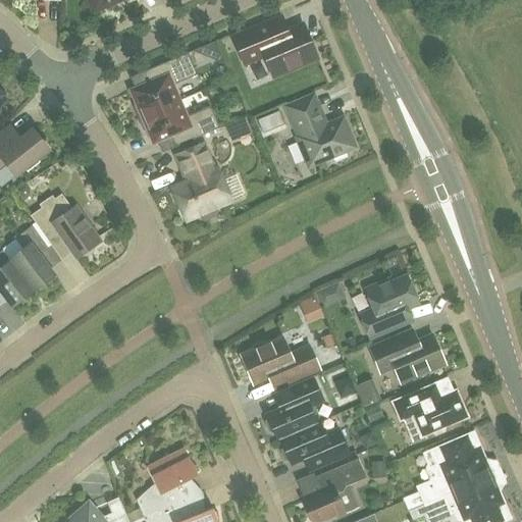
[(87,0),(93,12),(113,4),(112,0),(87,0)]
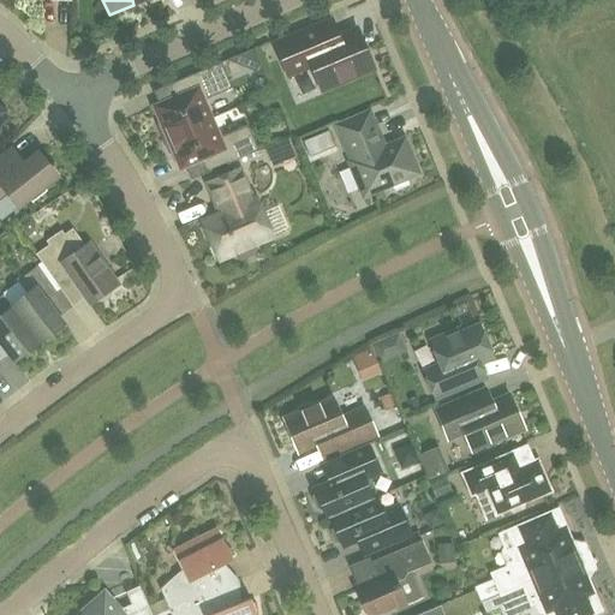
[(320,89),(372,69),(358,30),(339,37),(332,21),(275,43),(287,75),(310,65),(320,89)]
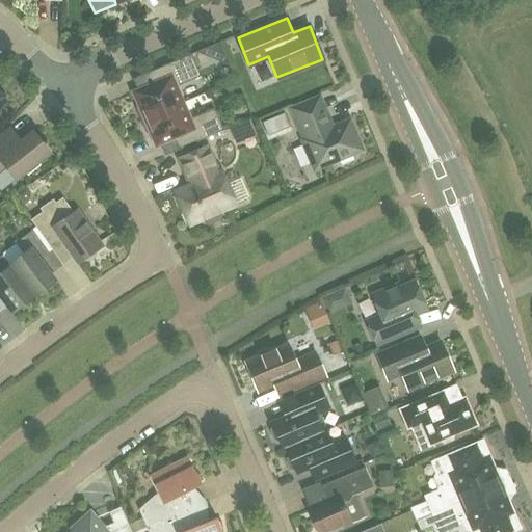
[(210,47),(206,56),(231,65),(220,42),(210,47)]
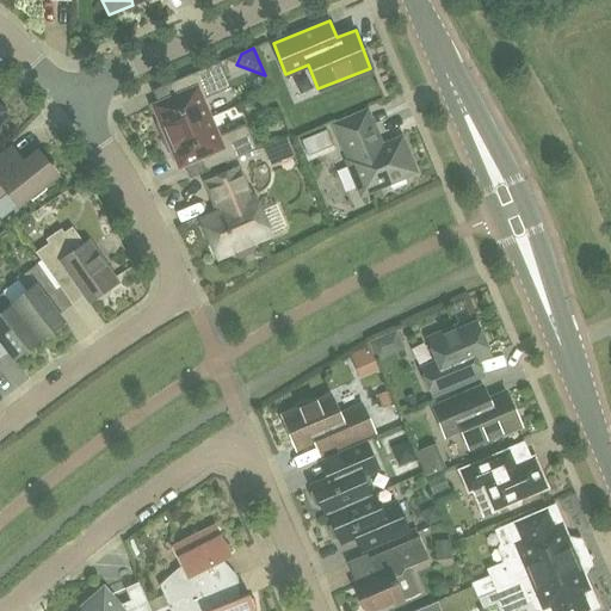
[(173,98),(153,106),(159,119),(156,127),(162,139),(210,118),(202,100),(230,88),(220,62),(167,85),(173,98)]
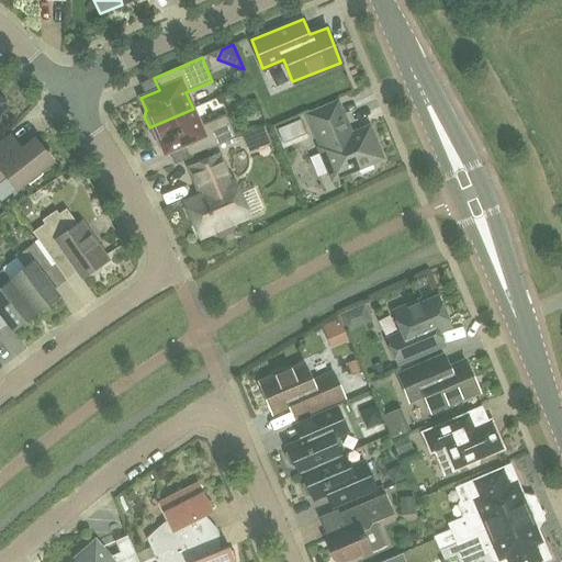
[(321,149),(333,179),(358,169),(359,171),(373,166),(372,163),(382,159),(369,128),(350,136),(337,103),(308,115),(323,148),(321,149)]
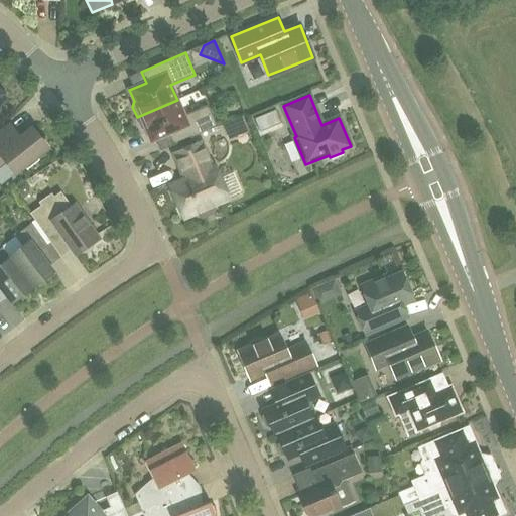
[(177,100),(137,117),(141,128),(146,130),(151,142),(168,135),(173,146),(218,127),(209,105),(184,116),(177,100)]
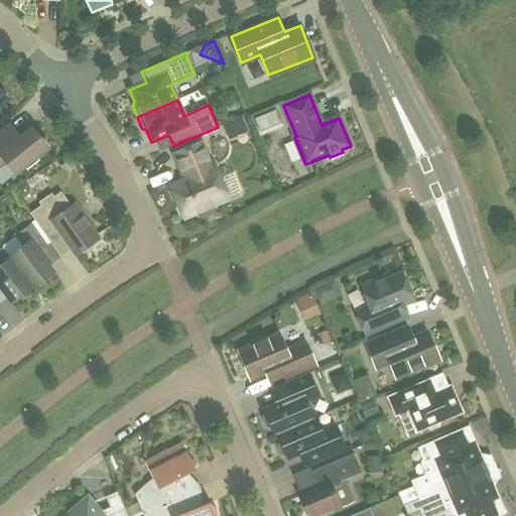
[(255,119),(261,132),(281,123),(276,110),(255,119)]
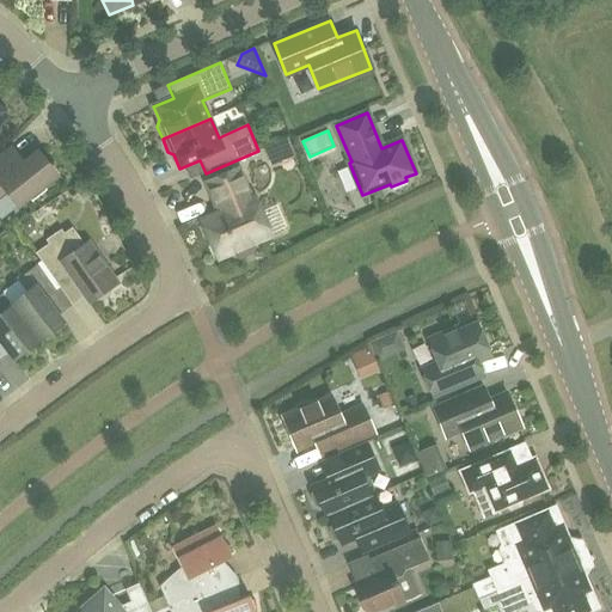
[(291,136),(265,148),(271,161),(298,150),(291,136)]
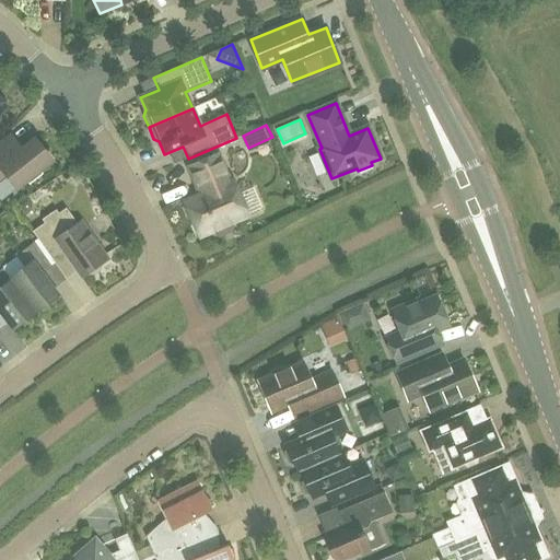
[(3,141),(0,143),(0,179),(6,175),(16,189),(27,181),(30,183),(42,174),(39,172),(53,161),(35,139),(14,155),(3,141)]
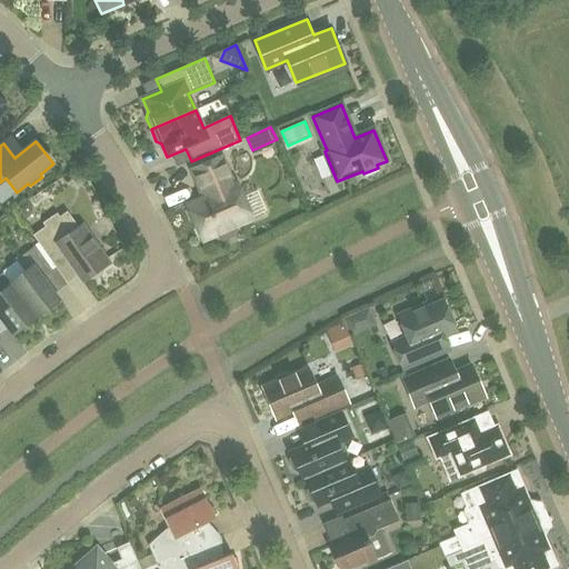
[(188,206),(203,240),(217,235),(219,238),(223,240),(236,236),(237,231),(236,227),(252,219),(237,185),(233,186),(221,157),(192,170),(205,199),(188,206)]
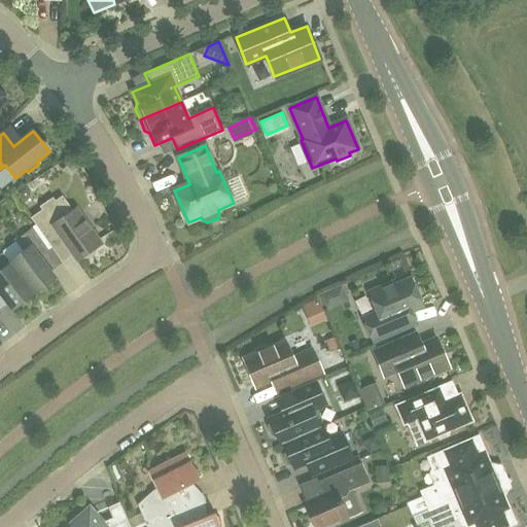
[(240,175),(229,179),(236,199),(247,195),(240,175)]
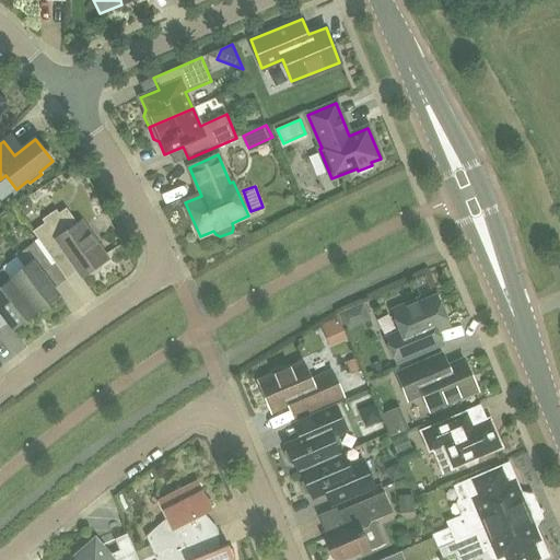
[(28,199),(19,206),(26,214),(32,210),(33,205),(28,199)]
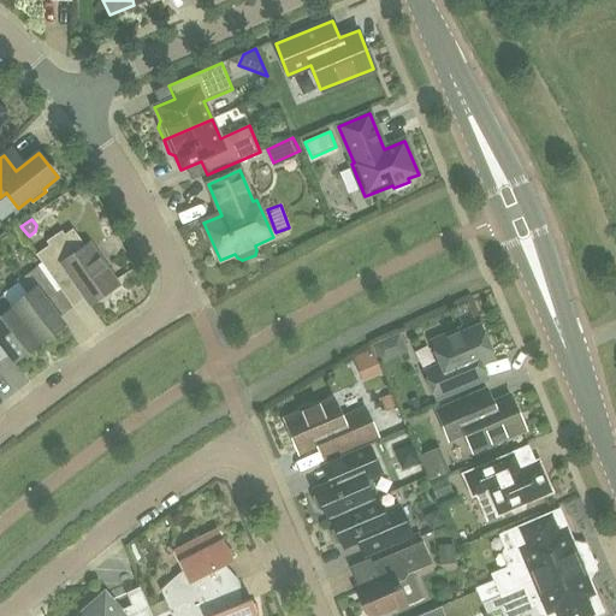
[(49,246),(36,255),(58,285),(70,276),(90,304),(95,301),(100,302),(107,297),(108,292),(118,285),(89,244),(86,247),(72,229),(65,235),(61,231),(47,242),(49,246)]
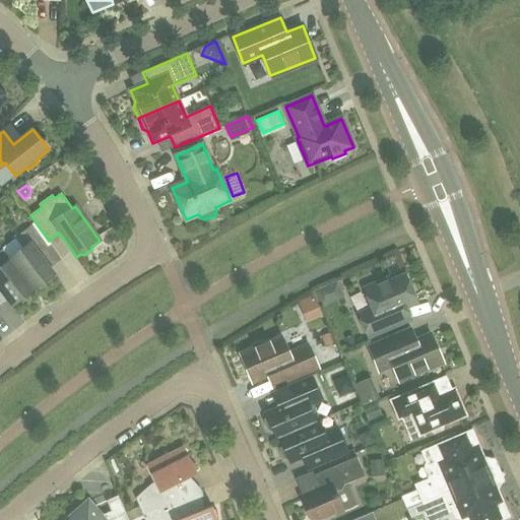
[(15,238),(22,248),(9,259),(34,290),(55,274),(39,254),(48,247),(33,224),(15,238)]
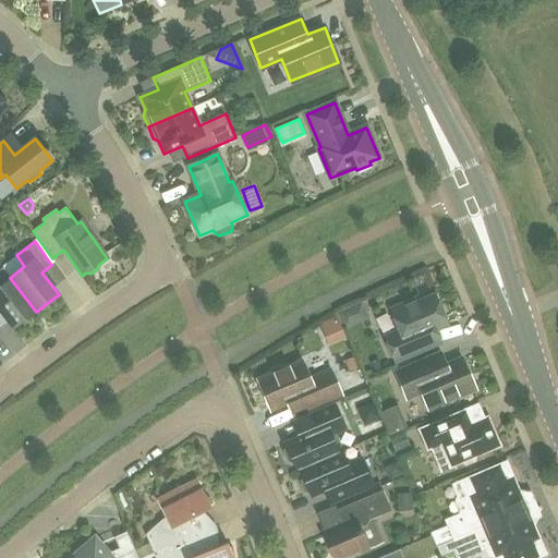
[(0,311),(13,329),(36,312),(10,278),(10,279),(0,287),(0,311)]
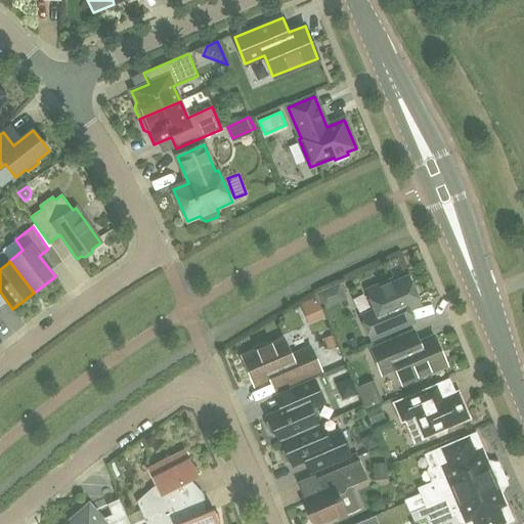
[(392,280),(367,291),(376,311),(361,317),(372,340),(415,321),(408,309),(420,304),(408,277),(393,284),(392,280)]
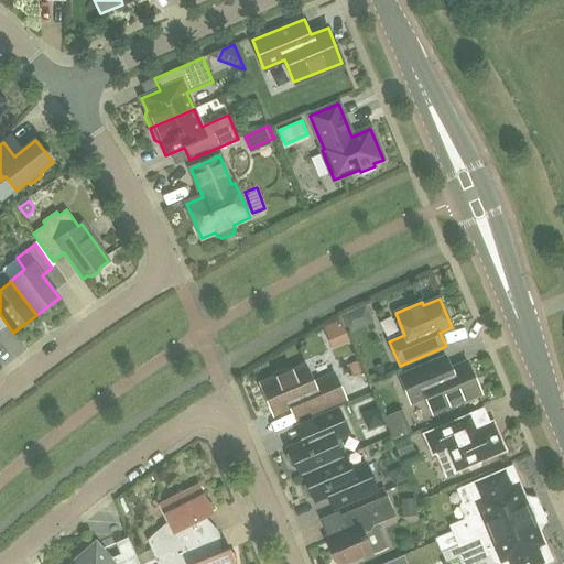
[(349,312),(339,316),(340,320),(347,335),(357,331),(349,312)]
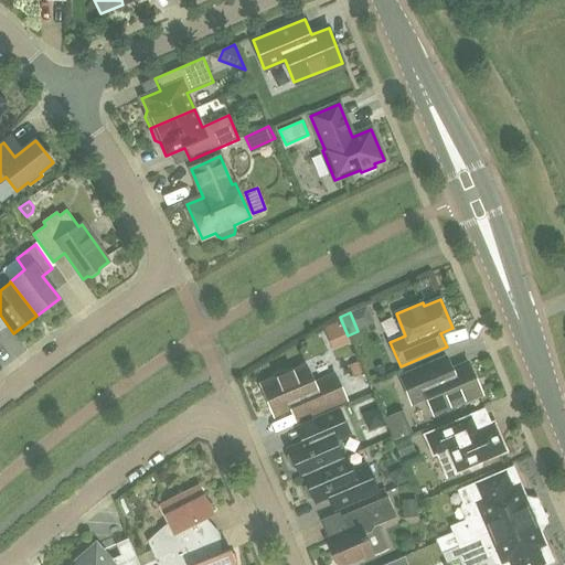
[(341,320),(323,328),(332,351),(351,343),(348,336),(341,320)]
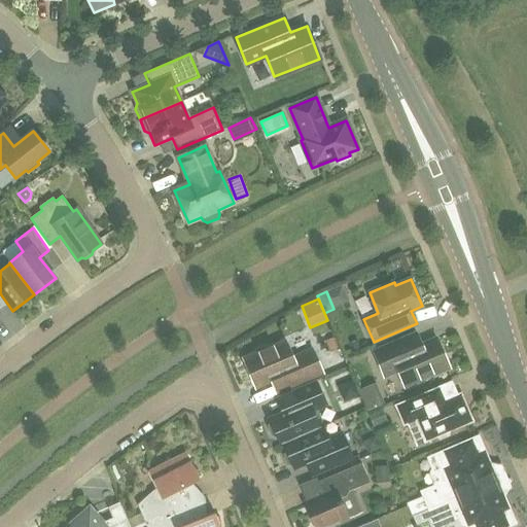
[(449,366),(437,341),(422,346),(416,334),(374,351),(385,376),(398,371),(405,385),(449,366)]
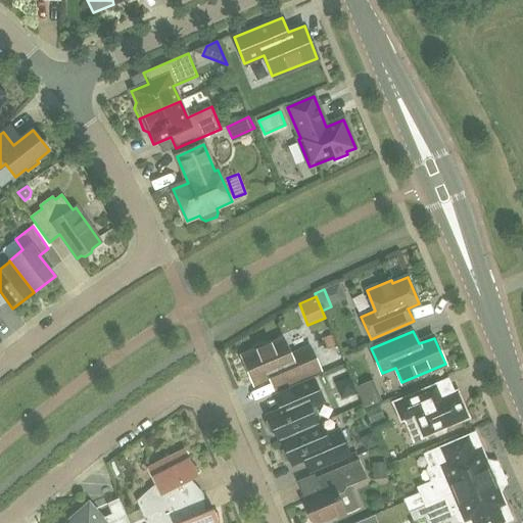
[(333,335),(323,339),(327,350),(337,345),(333,335)]
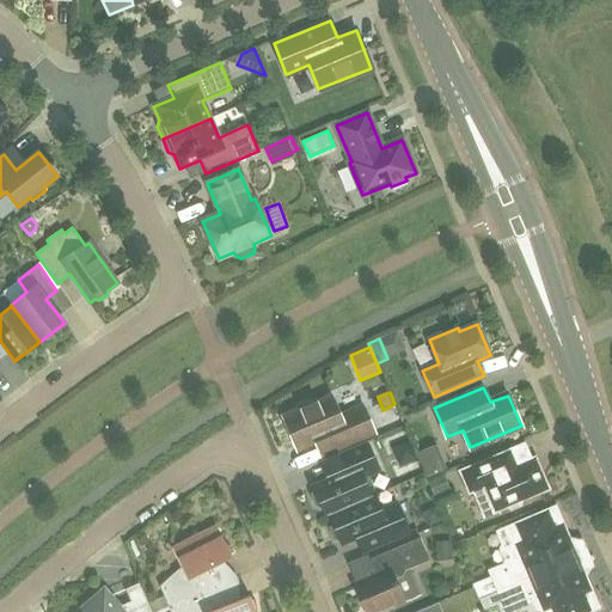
[(340,417),(331,397),(311,407),(306,404),(297,409),(294,414),(283,418),(297,450),(313,442),(319,457),(343,446),(374,433),(363,407),(340,417)]
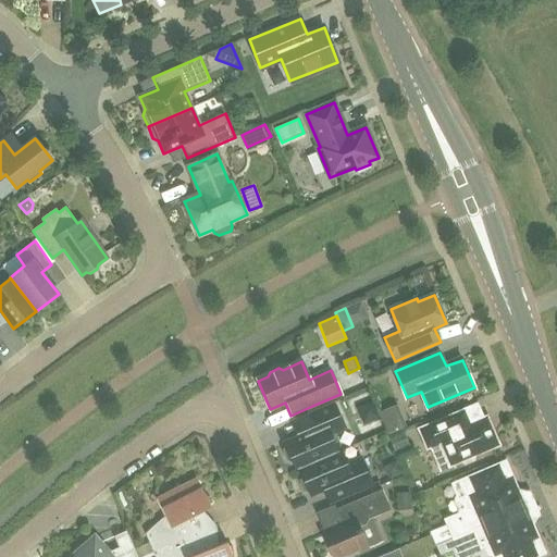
[(285,444),(286,446),(283,450),(287,460),(293,461),(296,470),(341,450),(341,449),(339,450),(332,434),(345,429),(333,401),(291,420),(298,437),(285,444)]
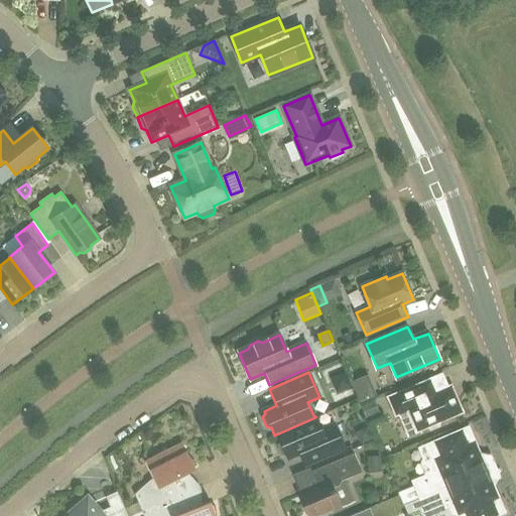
[(429,380),(388,398),(396,415),(398,414),(407,435),(417,431),(426,427),(430,430),(439,426),(439,422),(462,412),(452,387),(448,388),(442,390),(440,393),(434,391),(429,380)]
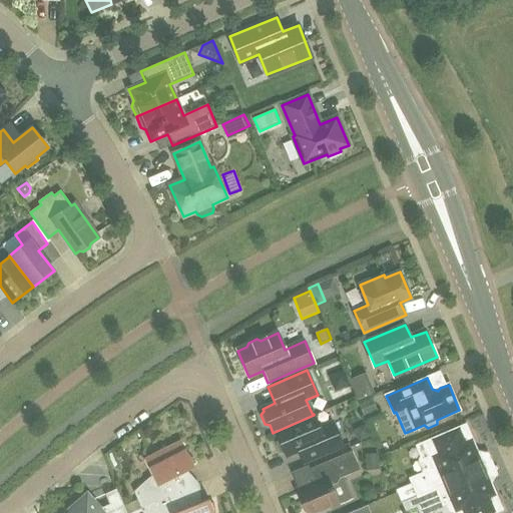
[(372,399),(360,404),(367,422),(380,416),(372,399)]
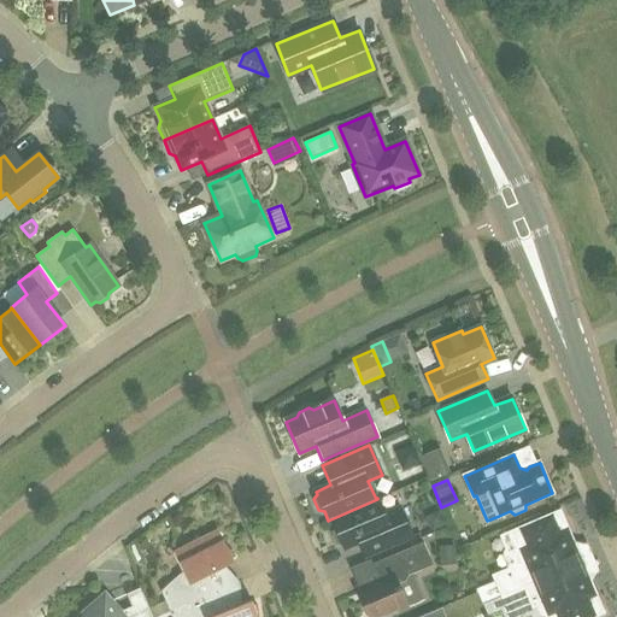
[(385,515),(377,499),(328,521),(331,519),(335,528),(333,533),(336,544),(342,545),(344,547),(359,541),(365,557),(412,536),(400,507),(385,515)]
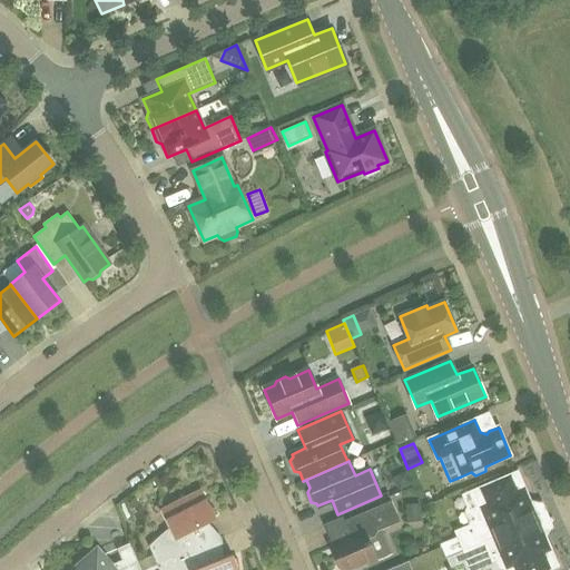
[(459,538),(441,546),(445,559),(446,559),(458,553),(538,519),(518,472),(472,491),(479,507),(477,513),(480,522),(457,532),(459,538)]
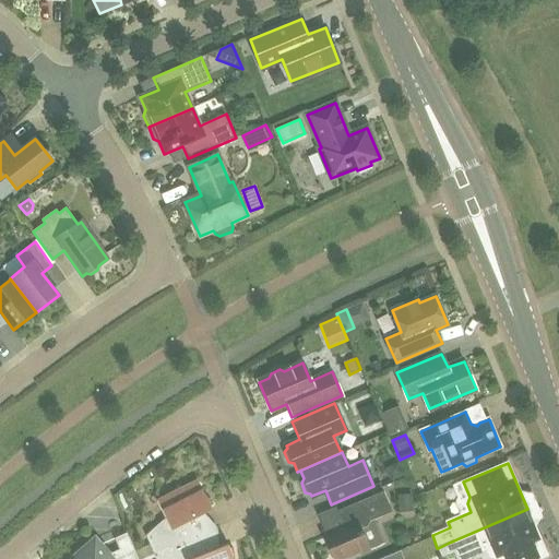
[(175,547),(195,537),(188,521),(212,509),(211,506),(213,503),(204,494),(198,480),(181,488),(179,486),(168,495),(157,501),(166,518),(145,535),(152,550),(162,545),(168,558),(178,555),(175,547)]
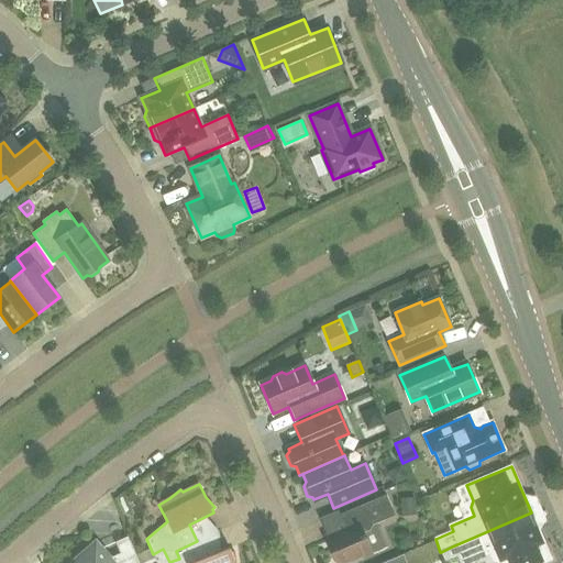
[(327,537),(326,537),(337,562),(350,562),(372,554),(387,547),(377,523),(395,516),(386,495),(340,515),(346,528),(327,537)]
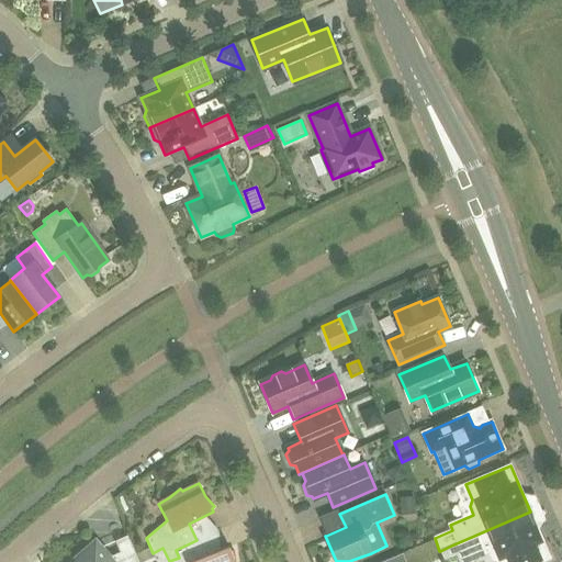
[(401,510),(416,508),(415,497),(401,498),(401,510)]
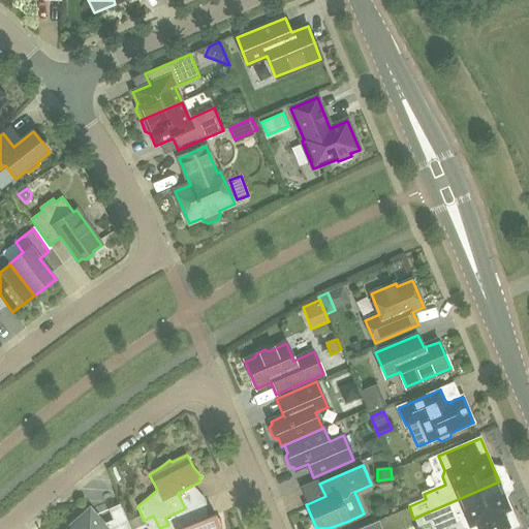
[(509,528),(518,526),(499,481),(431,511),(438,528),(461,519),(464,527),(470,528),(469,528),(509,528)]
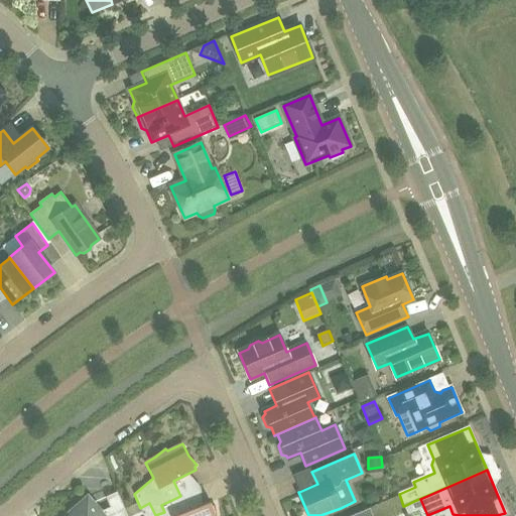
[(105,515),(88,496),(65,515),(127,515),(124,508),(109,515),(105,515)]
